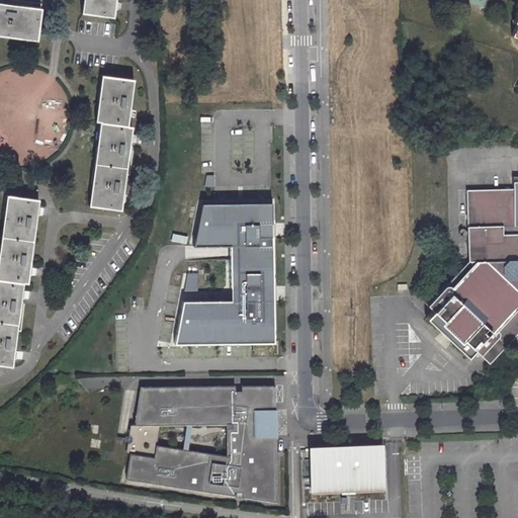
[(83,0),(82,14),(116,18),(118,0),(83,0)]
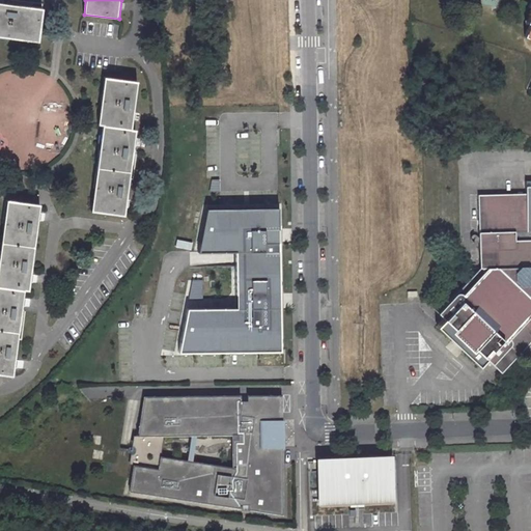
[(527,30),(522,42),(530,46),(530,0),(526,0),(527,2),(528,4),(530,4),(530,7),(528,14),(526,20),(527,20),(530,22),(527,30)]
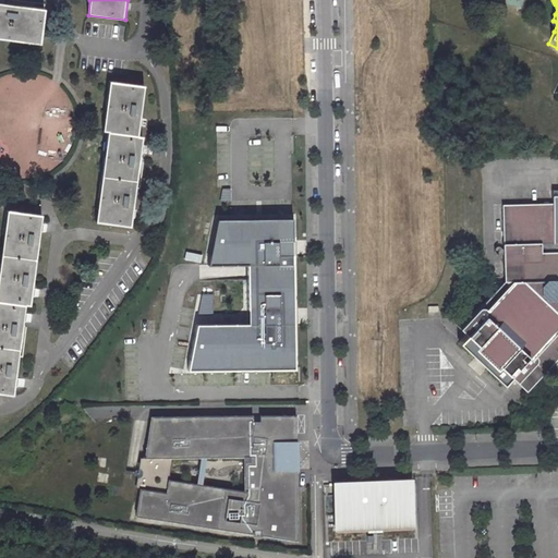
[(38,9),(0,3),(0,39),(34,44),(38,9)]
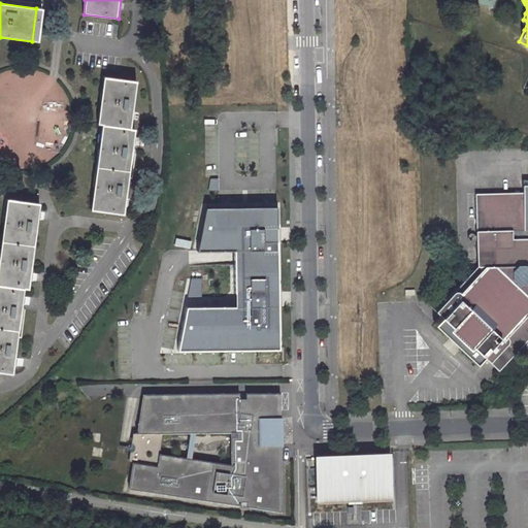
[(519,28),(524,30),(527,22),(524,20),(519,28)]
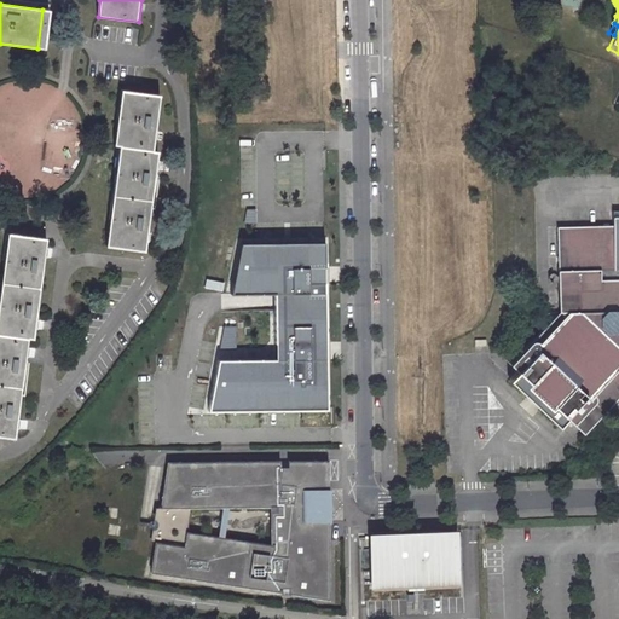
[(150,103),(117,99),(110,154),(116,154),(104,253),(137,258),(149,160),(144,158),(150,103)]
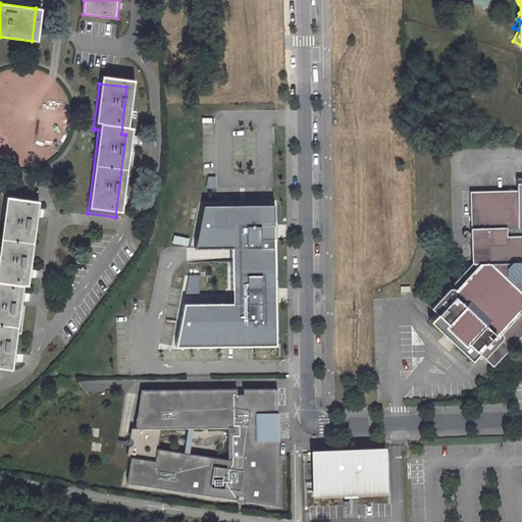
[(471,261),(428,306),(484,358),(501,340),(521,316),(521,175),(516,176),(516,187),(469,191),(471,261)]
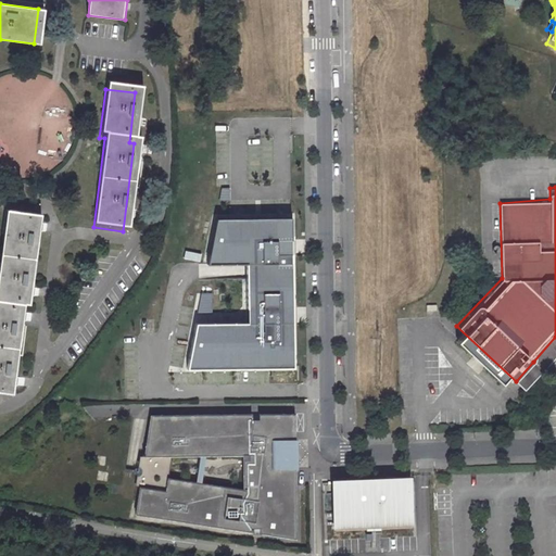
[(223,189),(220,201),(229,200),(228,188),(223,189)]
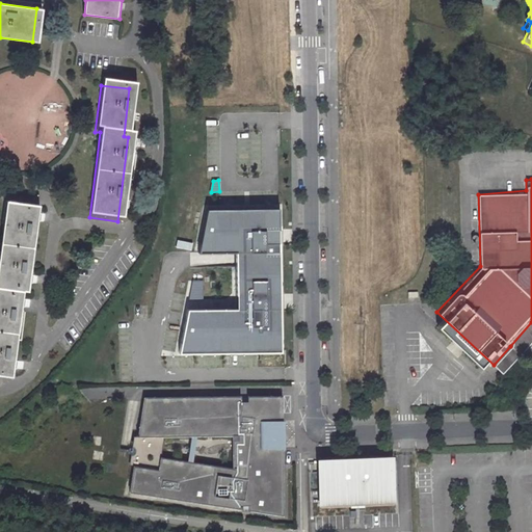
[(5,376),(17,294),(21,295),(31,212),(3,208),(0,229),(0,382),(4,383),(5,376)]
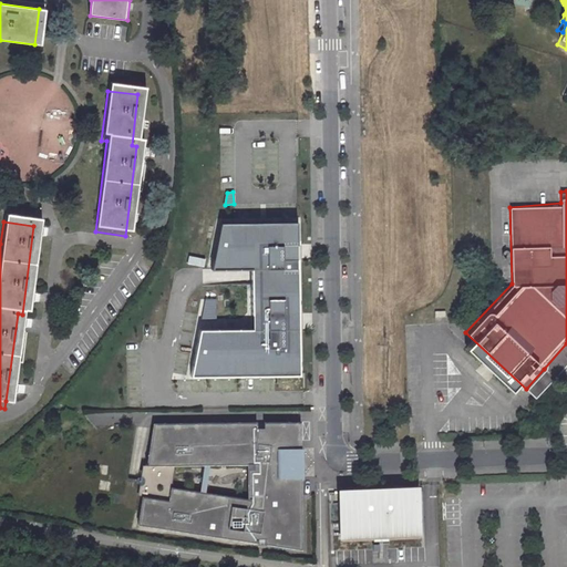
[(295,222),(218,223),(209,270),(249,269),(250,329),(198,330),(188,377),(298,374),(297,329),(294,330),(292,321),(292,313),(297,313),(296,250),(295,222)]
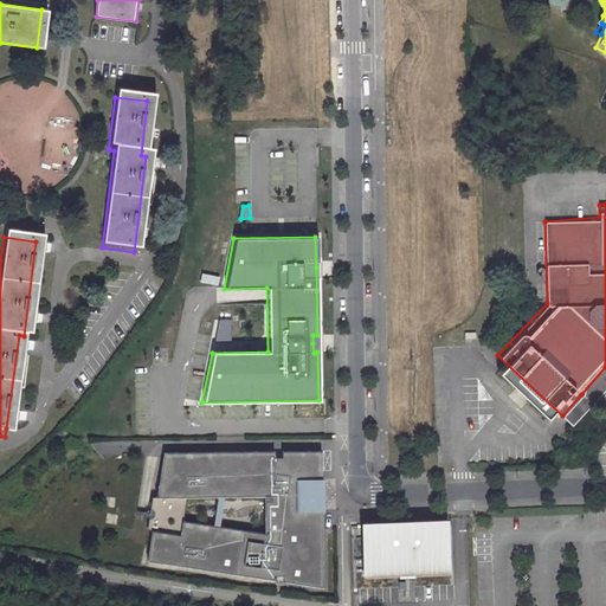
[(220,320),(216,341),(230,340),(229,320),(220,320)]
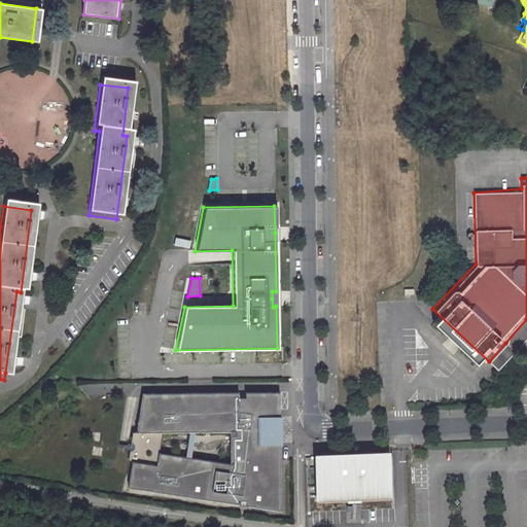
[(526,319),(505,343),(489,361),(493,364),(497,370),(515,350),(526,336),(526,319)]
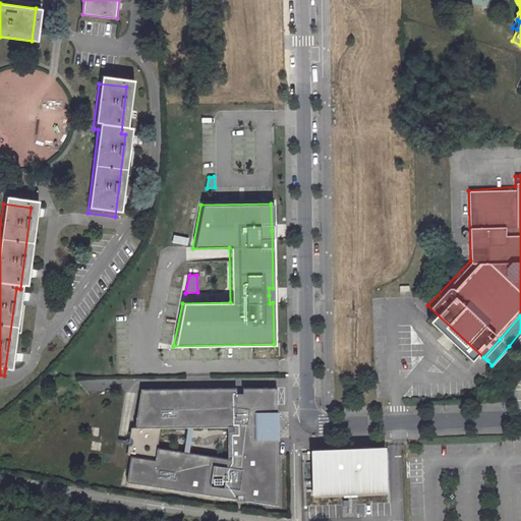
[(140,392),(125,481),(276,505),(273,421),(272,390),(140,392)]
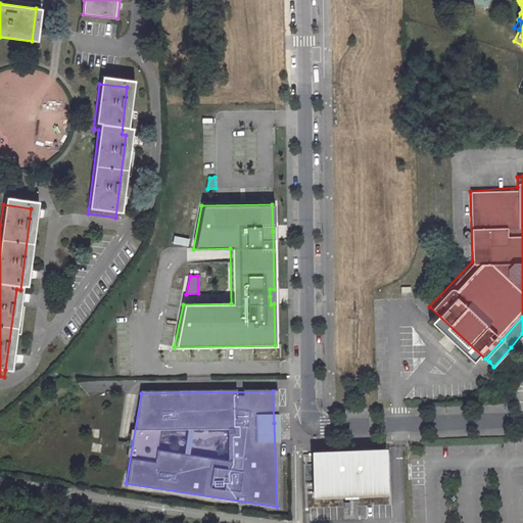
[(350,453),(314,455),(316,498),(388,495),(386,452),(350,453)]
